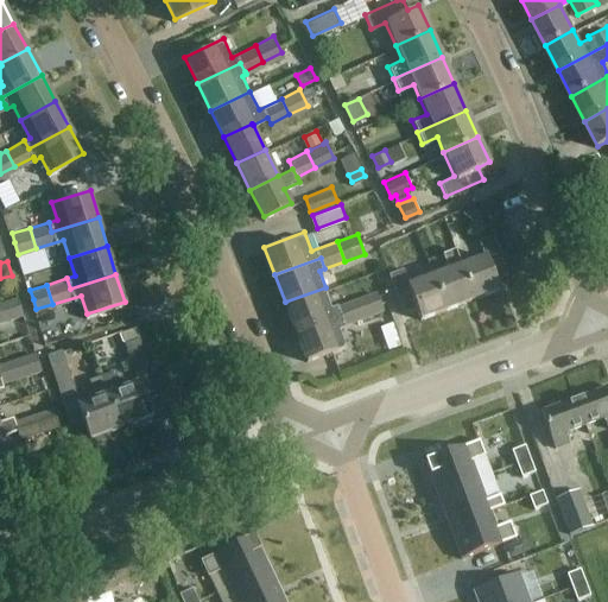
[(285,302),(296,330),(340,314),(344,324),(366,316),(358,297),(333,306),(325,287),(285,302)]
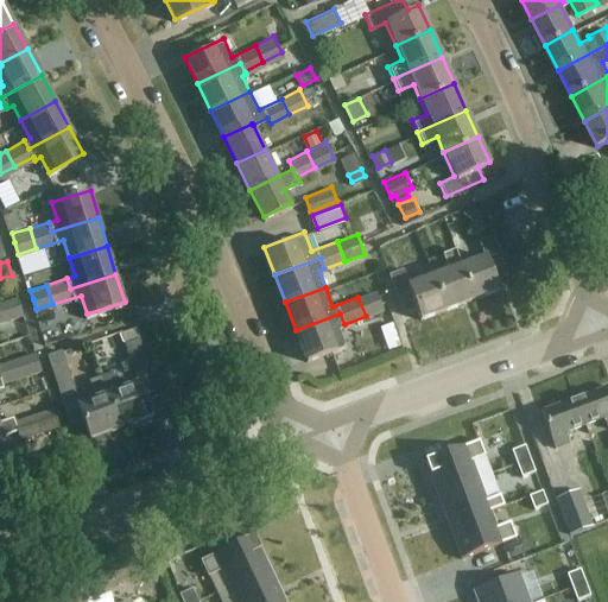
[(358,297),(366,316),(385,309),(378,290),(358,297)]
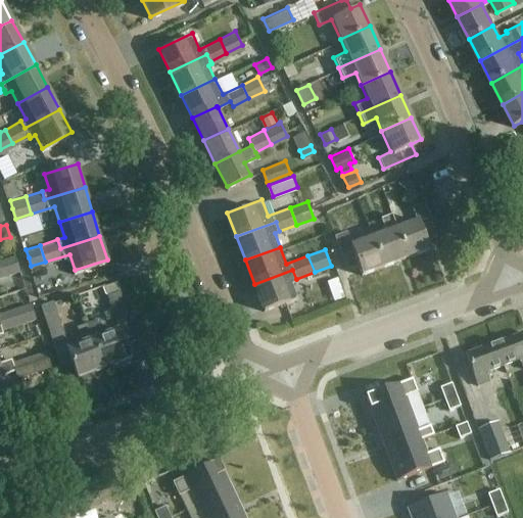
[(0,259),(0,263),(4,276),(20,270),(18,263),(15,253),(0,259)]
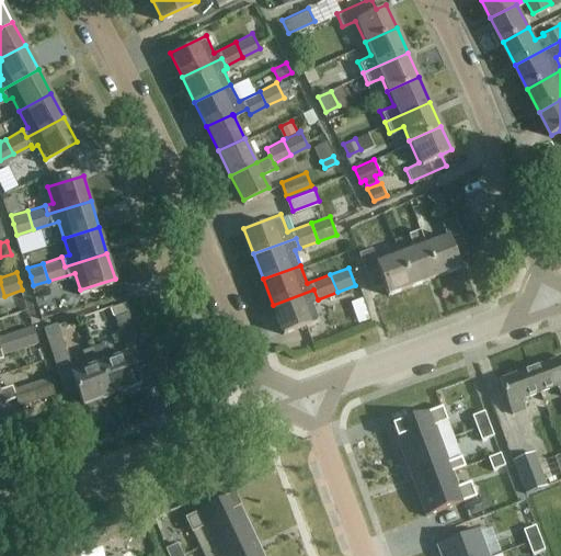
[(313,290),(273,305),(282,330),(319,316),(313,302),(318,299),(313,290)]
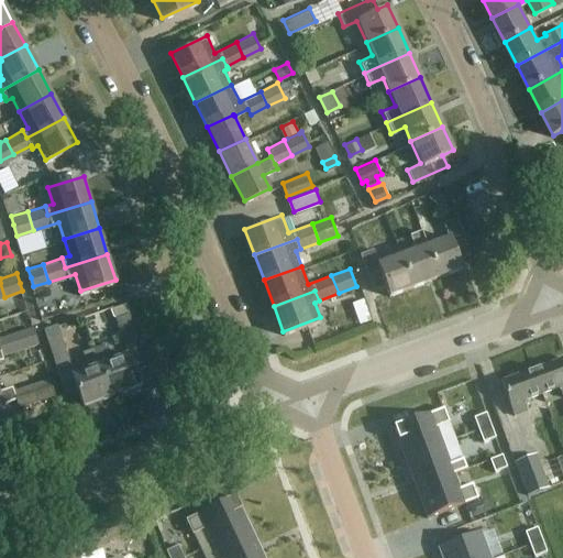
[(130,312),(116,316),(127,346),(141,340),(130,312)]
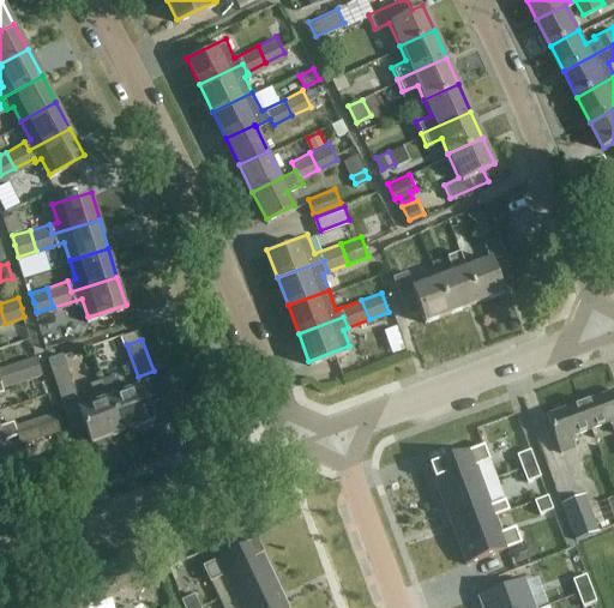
[(64,351),(49,356),(64,401),(79,396),(64,351)]
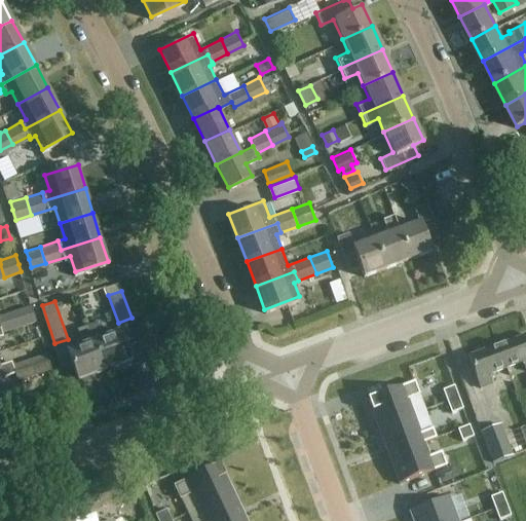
[(14,308),(21,325),(37,320),(34,310),(32,303),(14,308)]
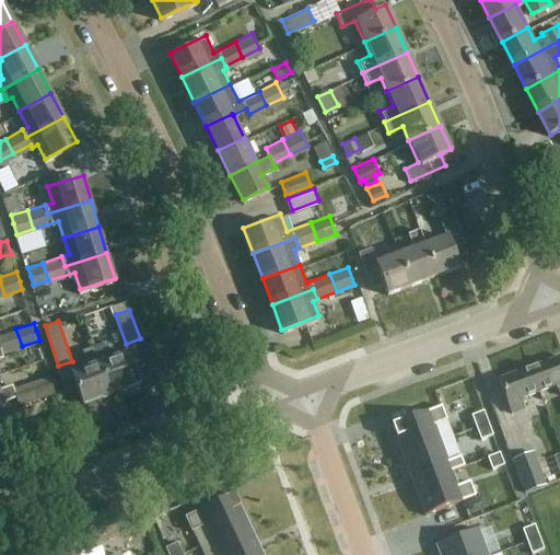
[(0,342),(3,353),(22,346),(15,328),(0,333),(0,342)]
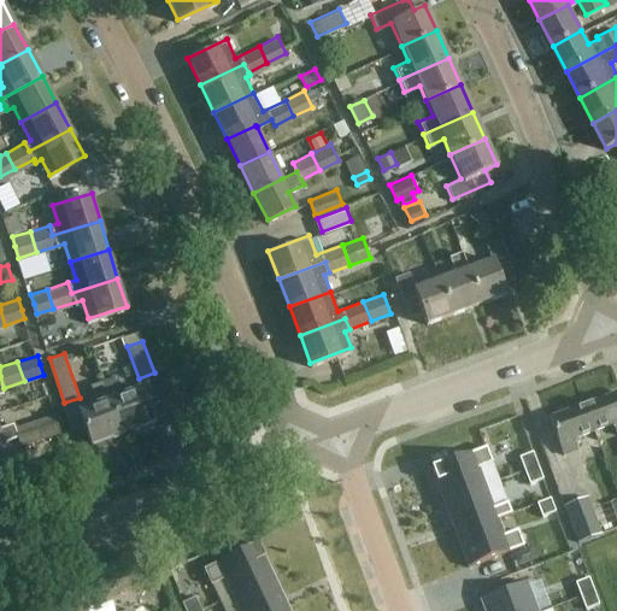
[(117,372),(103,377),(122,430),(153,418),(141,385),(124,391),(117,372)]
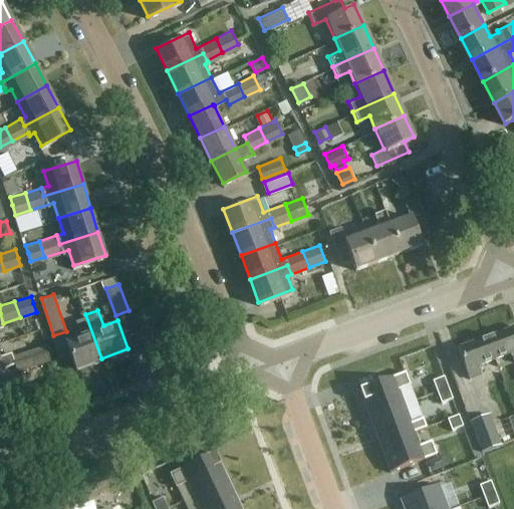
[(68,338),(64,340),(64,341),(65,342),(70,355),(74,368),(77,367),(80,369),(83,369),(89,367),(91,364),(92,361),(101,358),(85,314),(75,318),(80,334),(68,338)]
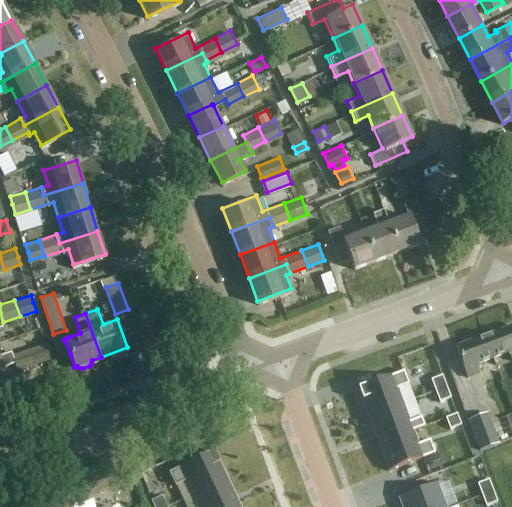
[(46,341),(29,347),(34,362),(51,357),(48,349),(46,341)]
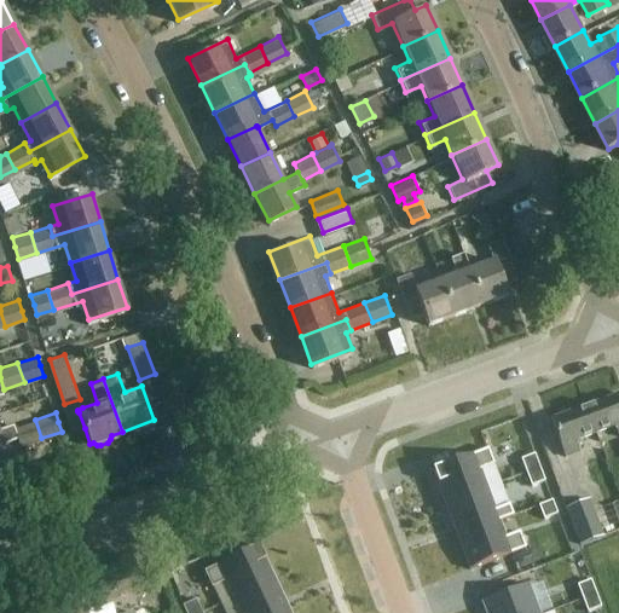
[(16,426),(18,435),(22,444),(41,438),(35,420),(16,426)]
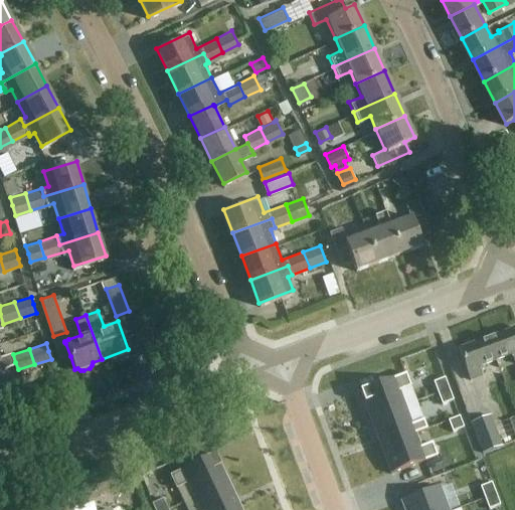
[(0,366),(14,362),(15,362),(13,354),(12,352),(0,355),(0,366)]
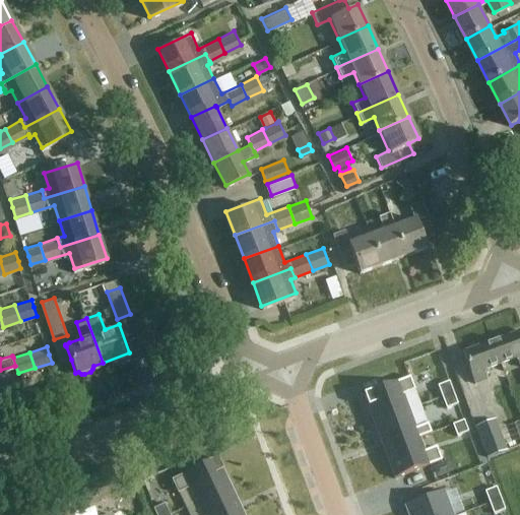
[(365,390),(362,391),(373,420),(375,419),(378,417),(400,408),(407,406),(402,391),(405,390),(408,389),(414,387),(409,374),(397,378),(389,381),(368,389),(365,390)]
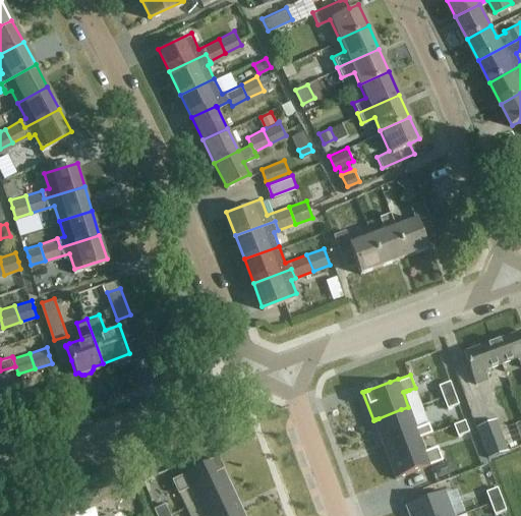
[(449,379),(438,383),(442,394),(453,390),(449,379)]
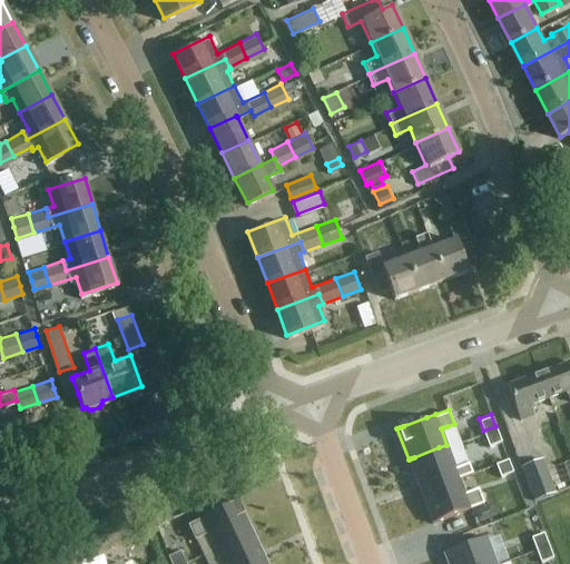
[(495,426),(483,431),(488,443),(501,438),(495,426)]
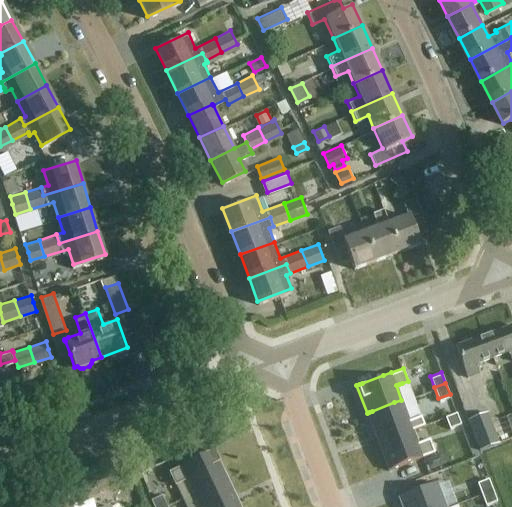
[(369,412),(367,413),(377,440),(379,439),(383,437),(404,429),(412,426),(423,422),(420,414),(415,416),(412,417),(409,419),(401,400),(394,402),(372,411),(369,412)]
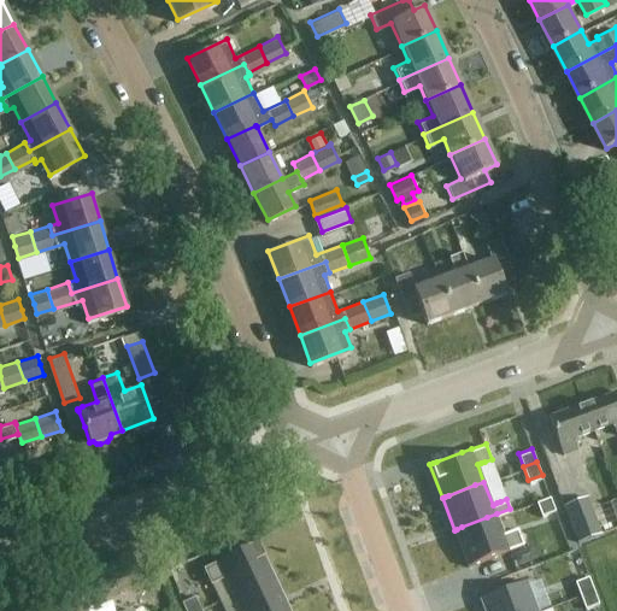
[(550,494),(536,499),(541,513),(554,507),(550,494)]
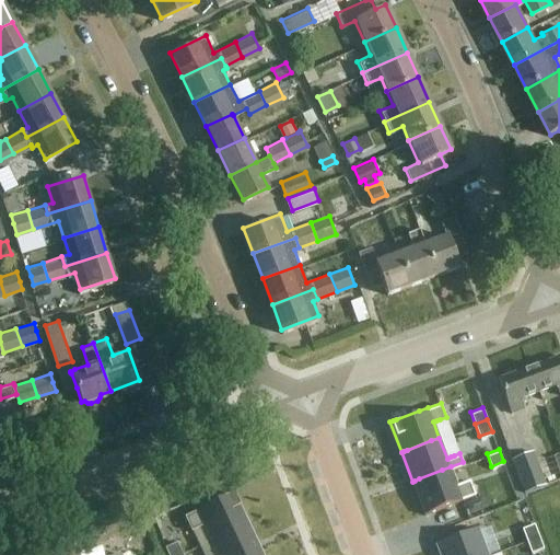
[(415,481),(412,482),(424,511),(427,510),(430,509),(453,500),(462,497),(475,493),(469,478),(463,482),(458,483),(456,484),(451,466),(442,470),(419,478),(415,481)]
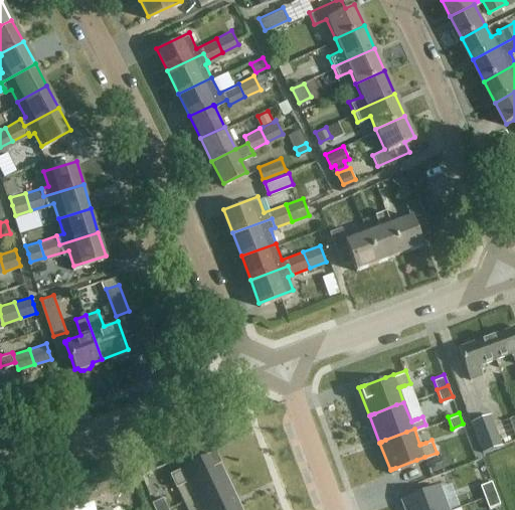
[(227,477),(215,451),(170,472),(176,485),(188,479),(194,493),(227,477)]
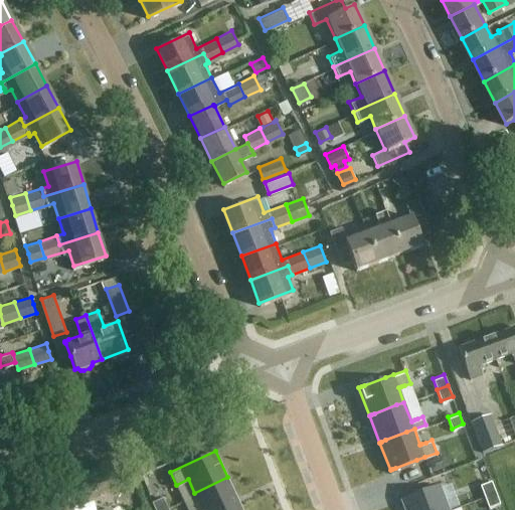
[(201,507),(193,509),(225,509),(240,503),(227,477),(194,493),(201,507)]
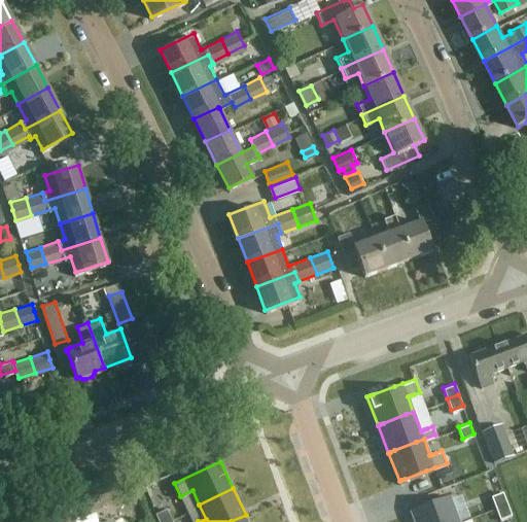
[(503,490),(492,494),(493,498),(495,506),(496,507),(507,502),(507,500),(504,494),(503,490)]
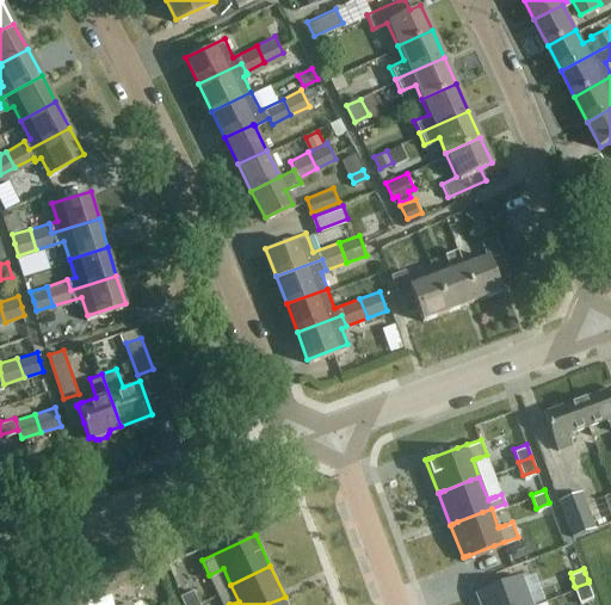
[(522,573),(476,590),(477,591),(479,596),(482,604),(525,604),(534,603),(524,579),(523,574),(522,573)]
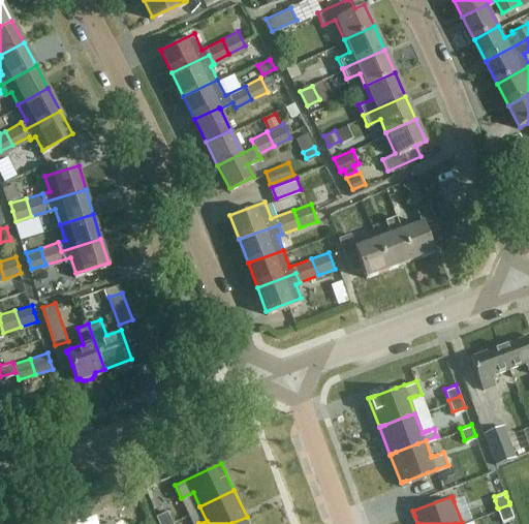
[(509,504),(498,509),(500,515),(502,520),(514,516),(512,511),(509,504)]
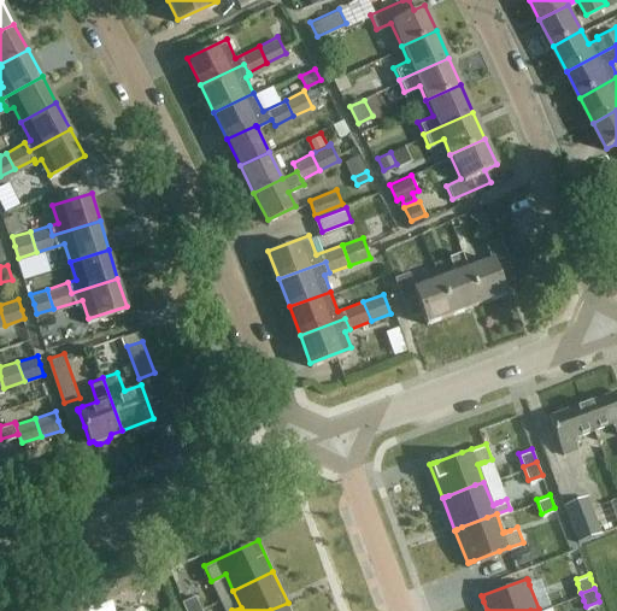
[(195,593),(182,599),(187,610),(191,610),(201,606),(195,593)]
